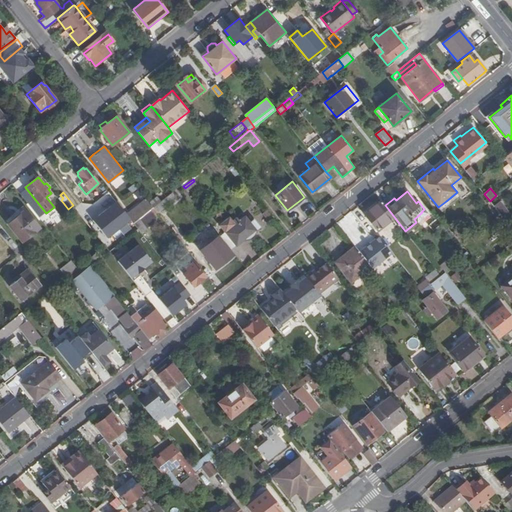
[(129,220),(125,215),(106,192),(84,210),(107,238),(129,220)]
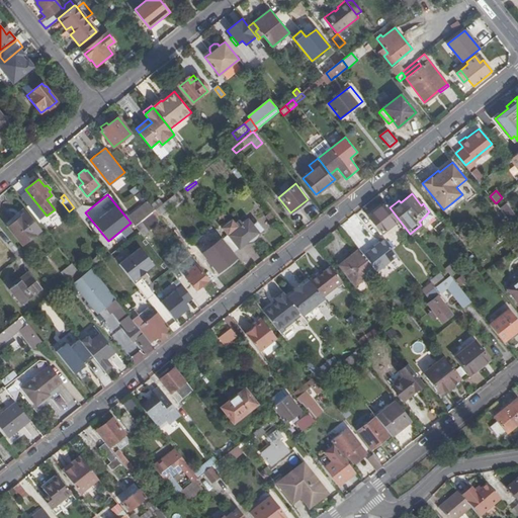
[(167,211),(179,201),(174,194),(163,203),(155,209),(159,216),(166,209),(167,211)]
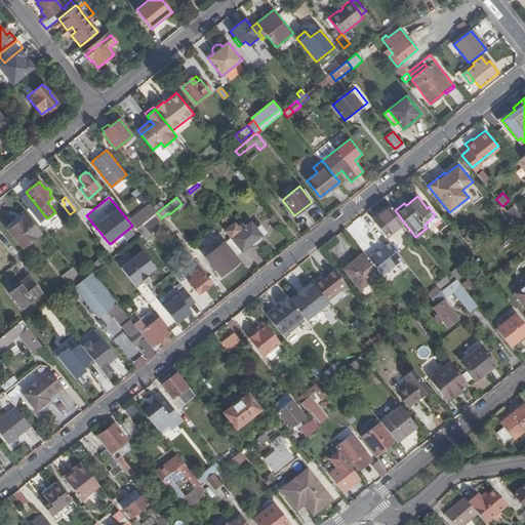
[(461,210),(472,202),(469,197),(457,206),(461,210)]
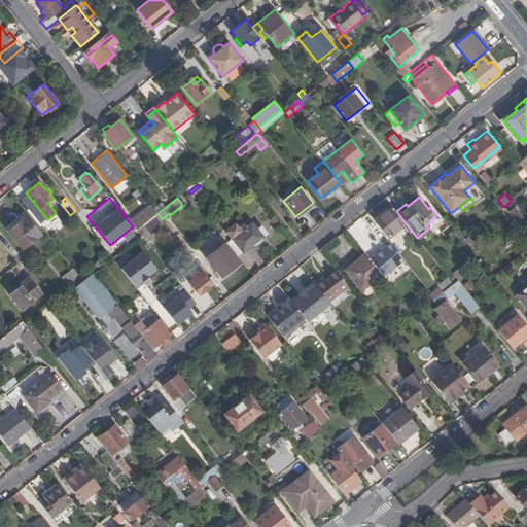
[(157,213),(166,207),(162,203),(153,209),(157,213)]
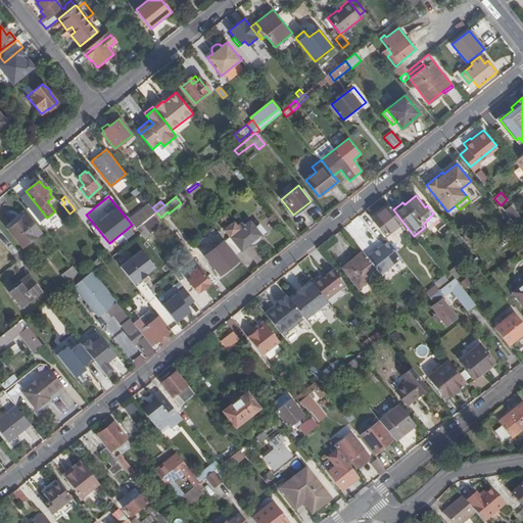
[(153,215),(155,212),(148,203),(128,220),(132,225),(137,228),(153,215)]
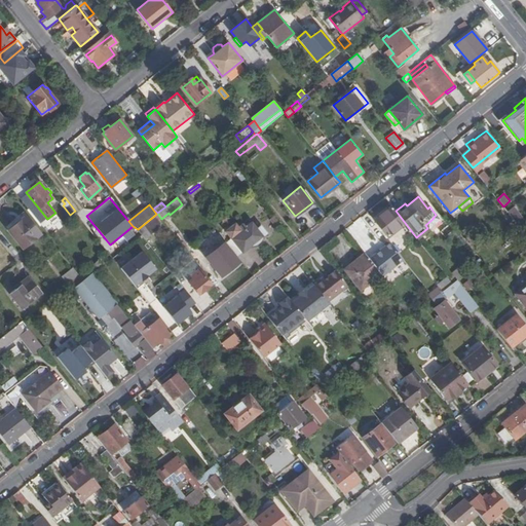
[(386,235),(403,222),(390,207),(374,220),(386,235)]
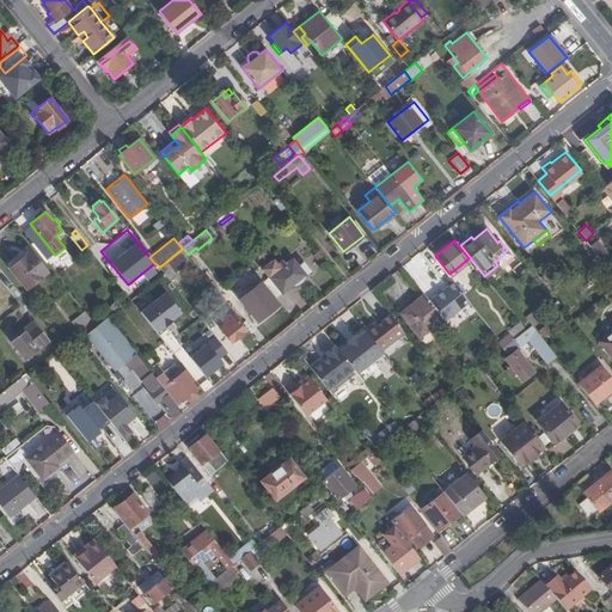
[(594,250),(600,244),(598,240),(591,246),(594,250)]
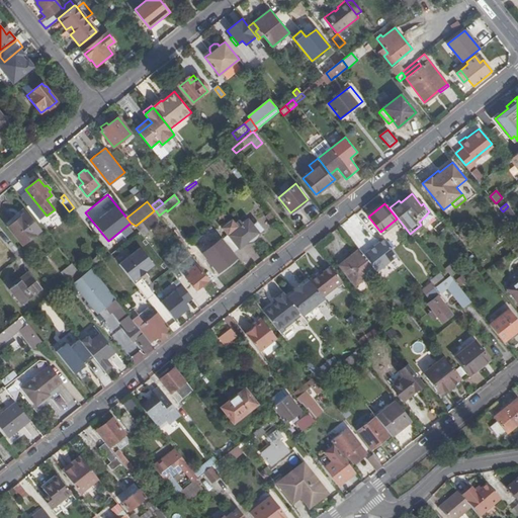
[(517,217),(508,206),(503,211),(511,222),(517,217)]
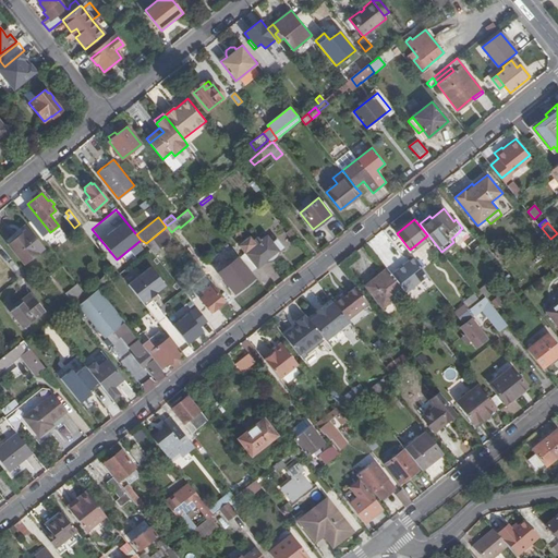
[(9,244),(27,229),(25,226),(5,240),(9,244)]
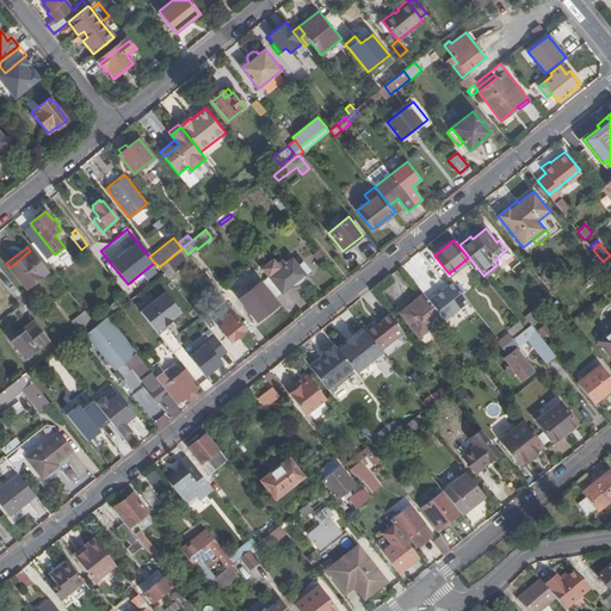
[(497,265),(511,254),(506,250),(503,253),(504,253),(494,261),(497,265)]
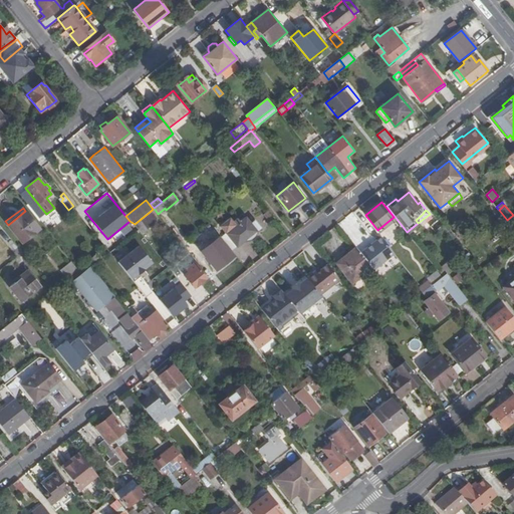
[(39,229),(25,211),(8,225),(22,243),(39,229)]
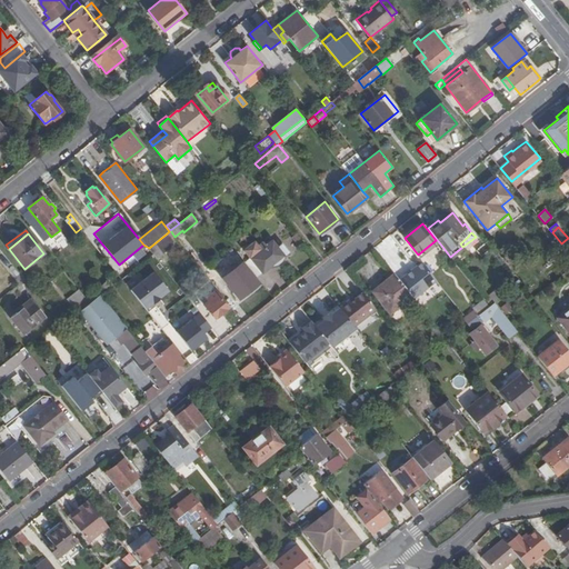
[(162,252),(171,245),(173,242),(171,239),(167,233),(149,248),(157,259),(163,255),(162,252)]
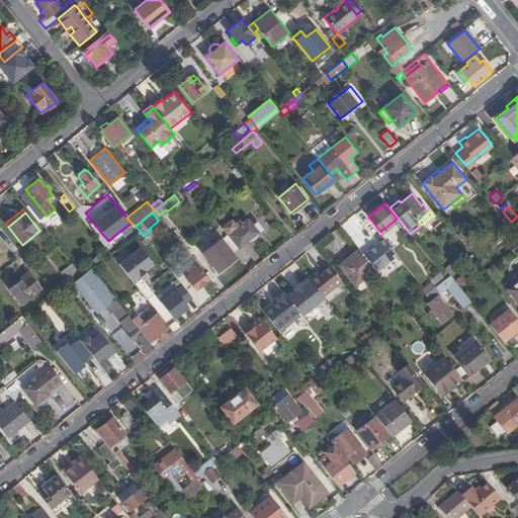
[(275,219),(270,212),(266,216),(271,223),(275,219)]
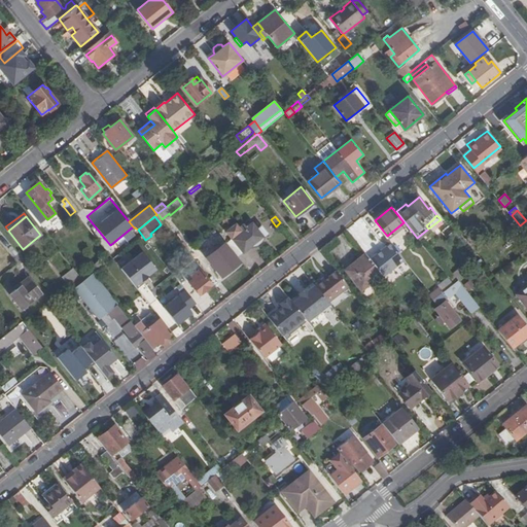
[(261,238),(264,236),(257,229),(252,222),(247,226),(241,219),(236,224),(226,232),(243,252),(252,245),(253,245),(255,244),(257,243),(259,242),(260,240),(261,239),(261,238)]
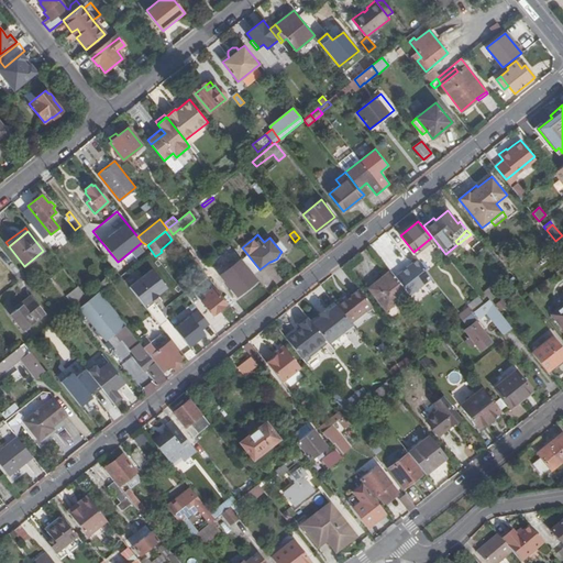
[(415,254),(433,240),(431,238),(414,252),(415,254)]
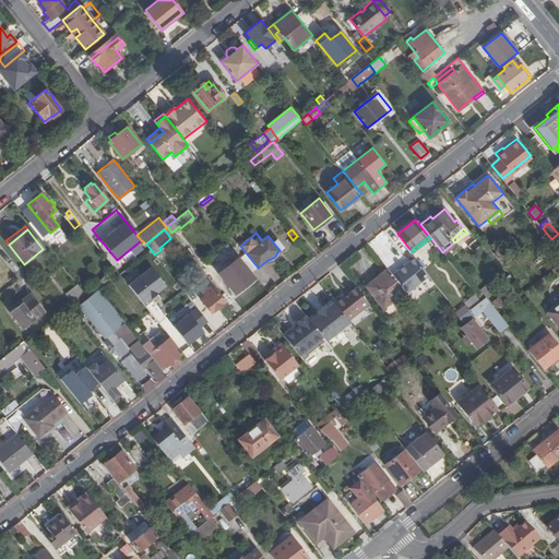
[(284,247),(277,239),(273,242),(280,250),(284,247)]
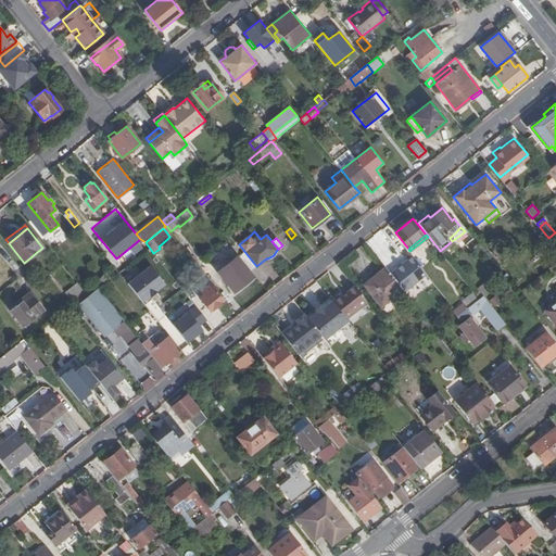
[(412,256),(390,274),(403,289),(407,295),(429,277),(412,256)]
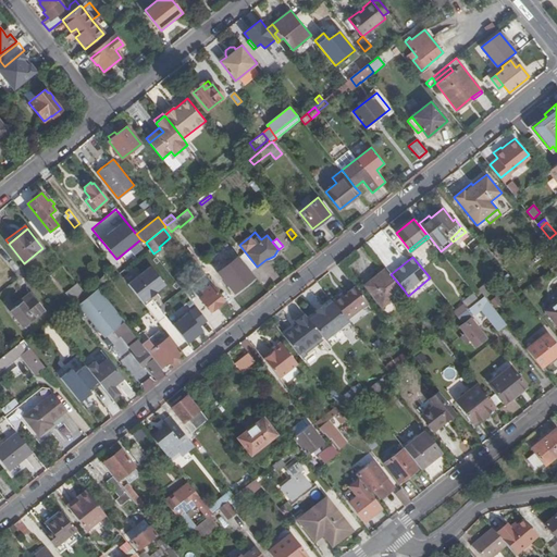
[(234,292),(252,277),(237,258),(219,272),(234,292)]
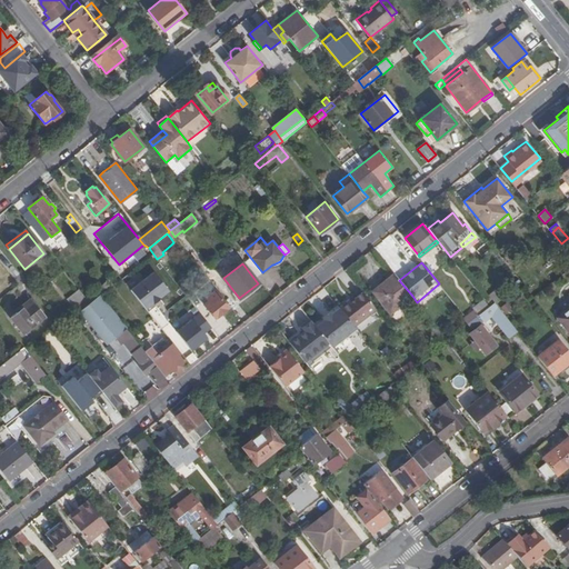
[(153,271),(131,289),(147,309),(169,290),(153,271)]
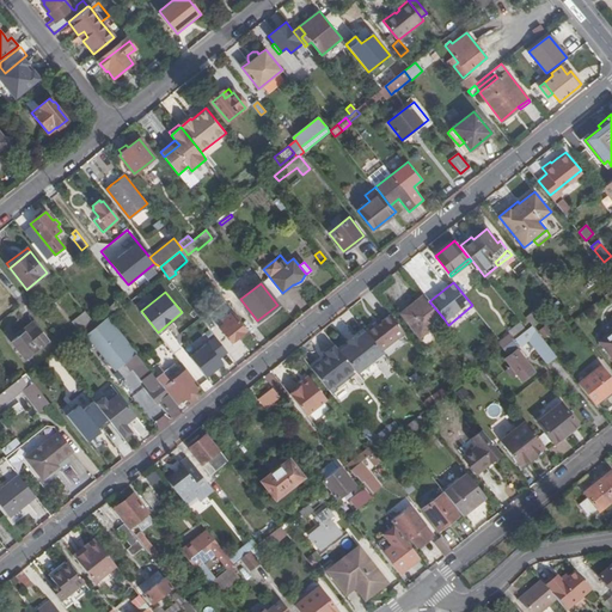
[(428,299),(424,294),(410,306),(409,307),(409,308),(409,311),(409,313),(410,314),(412,317),(414,318),(408,323),(420,337),(444,318),(429,301),(428,299)]
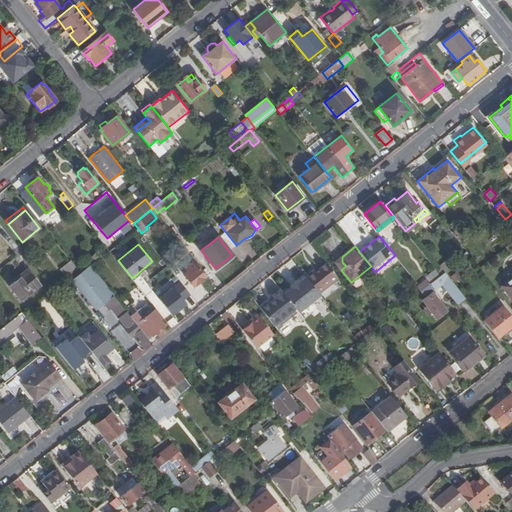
[(89,266),(101,257),(97,252),(85,261),(89,266)]
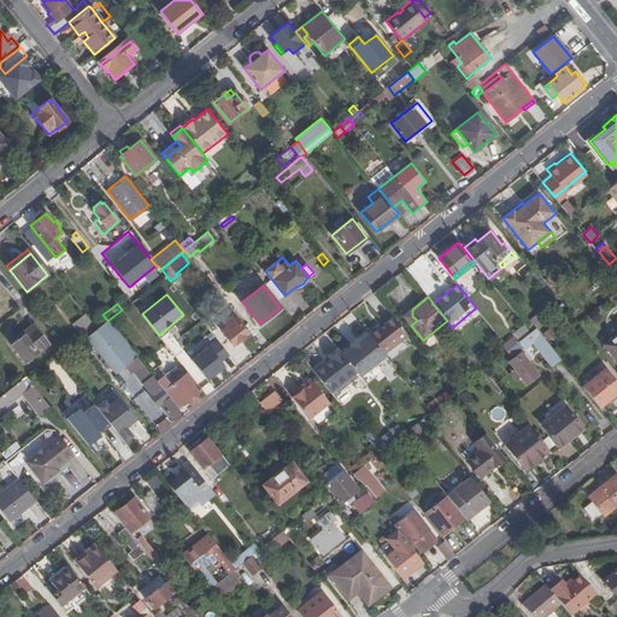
[(224,323),(234,316),(227,306),(217,313),(224,323)]
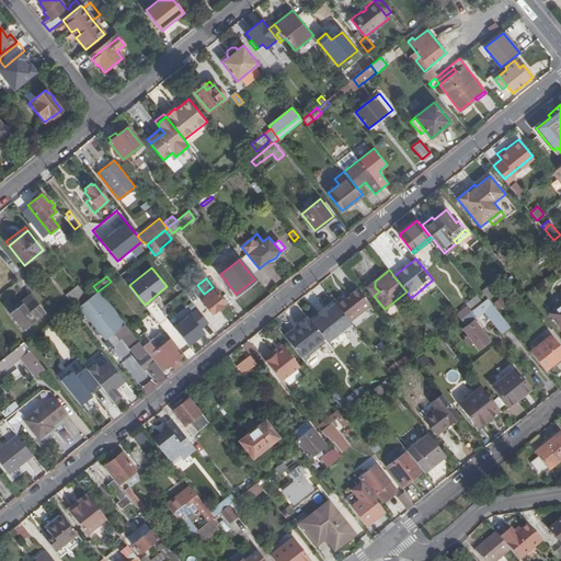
[(378,290),(376,288),(375,287),(375,285),(375,283),(375,282),(376,281),(367,287),(374,296),(379,292),(378,290)]
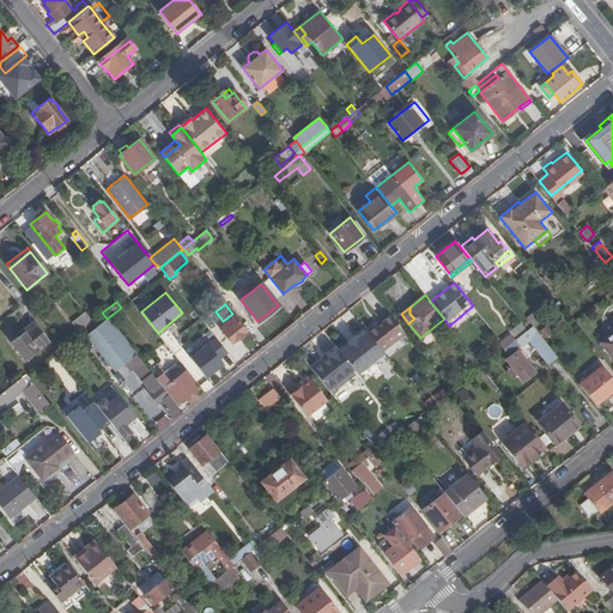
[(80,329),(91,320),(85,313),(74,322),(80,329)]
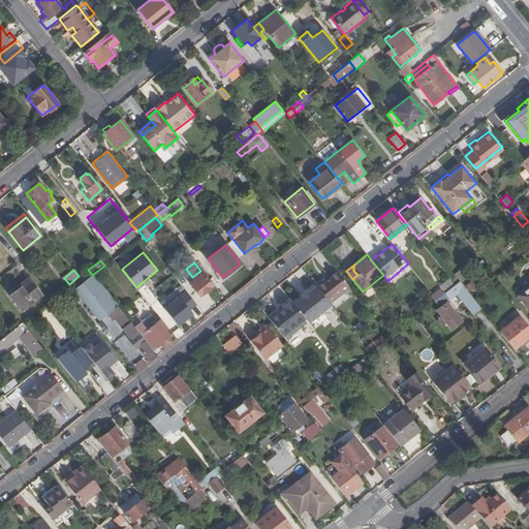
[(74,290),(92,275),(88,270),(70,285),(74,290)]
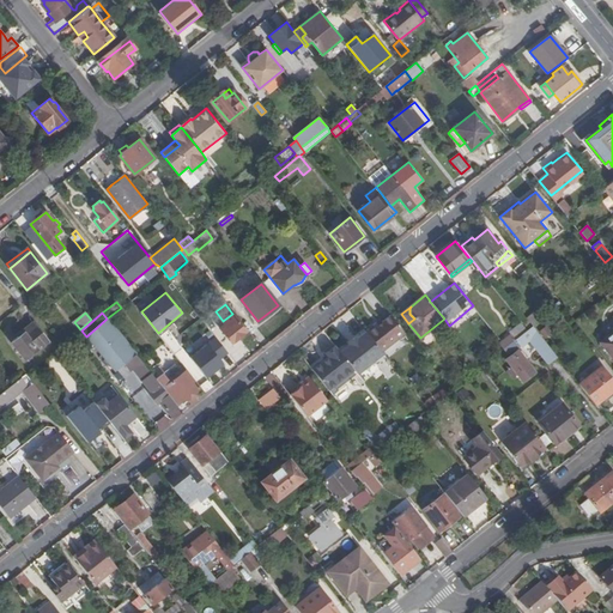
[(533,326),(541,320),(535,313),(522,322),(528,329),(533,326)]
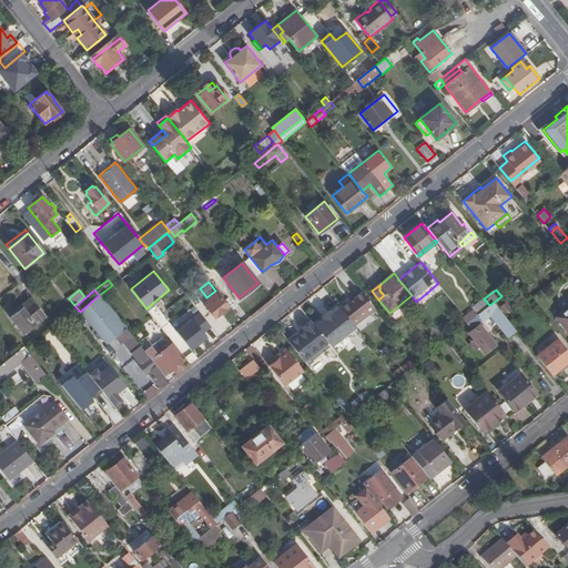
[(229,306),(215,291),(206,297),(209,300),(204,304),(209,311),(214,317),(229,306)]
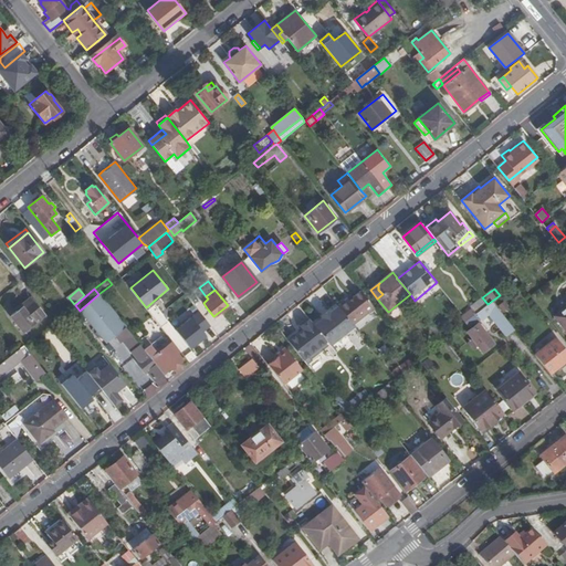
[(374,307),(360,291),(353,297),(348,301),(346,300),(337,306),(353,325),(374,307)]
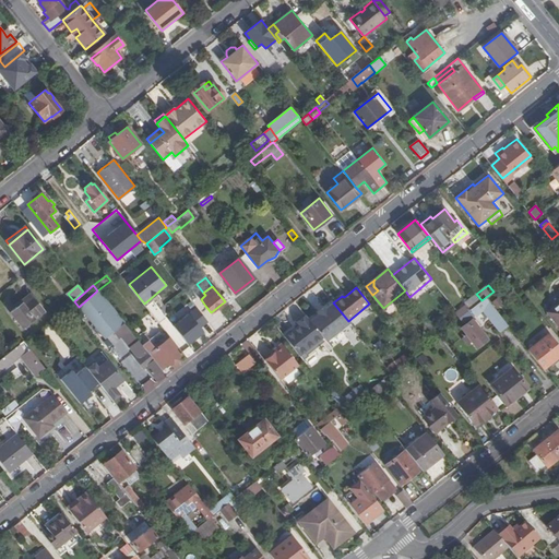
[(123,322),(97,290),(79,307),(104,339),(123,322)]
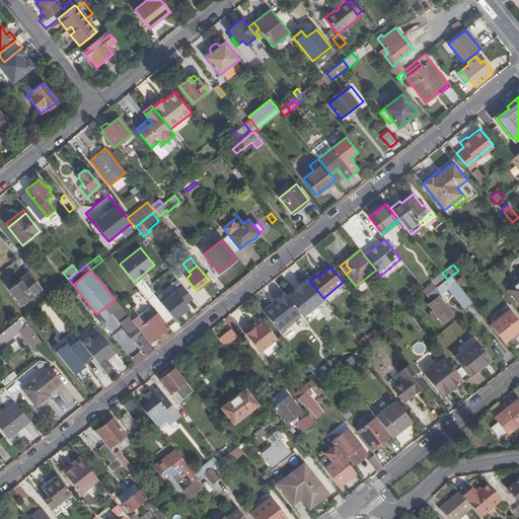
[(16,285),(28,275),(27,273),(14,283),(16,285)]
